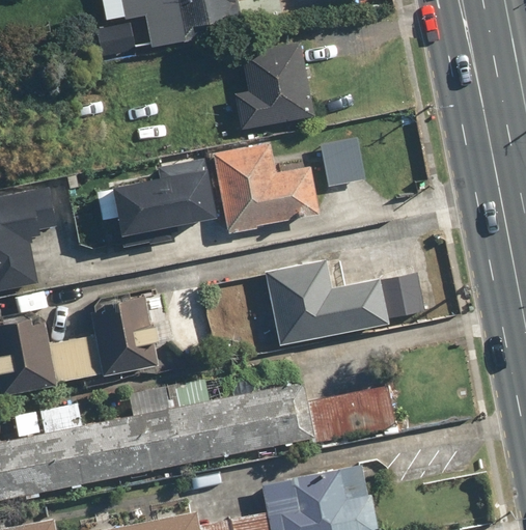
[(121,0),(126,17),(147,14),(154,46),(241,30),(234,0),(121,0)]
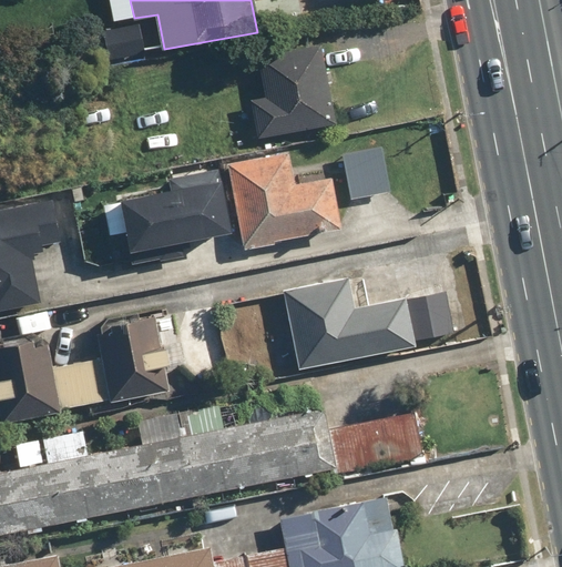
[(259,0),(263,22),(302,17),(299,0),(259,0)]
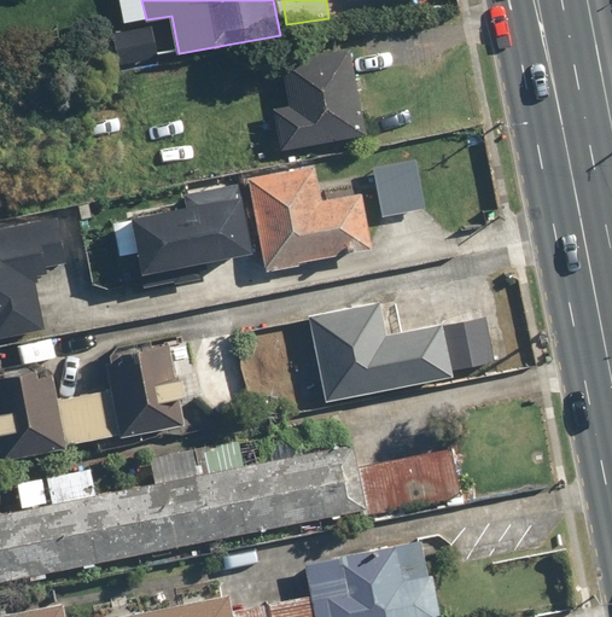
[(158,58),(152,27),(111,35),(117,67),(158,58)]
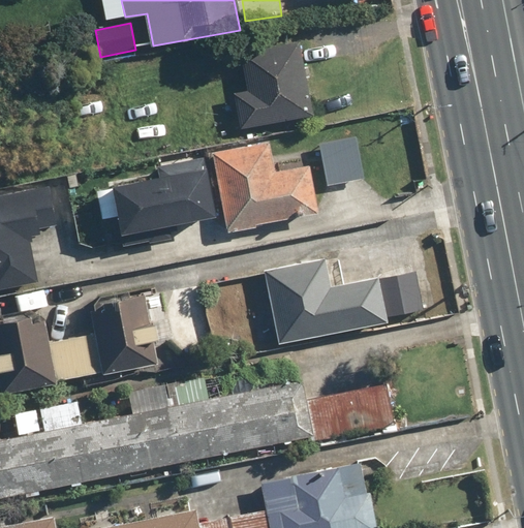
[(310,114),(298,39),(241,49),(248,89),(236,91),(241,125),(310,114)]
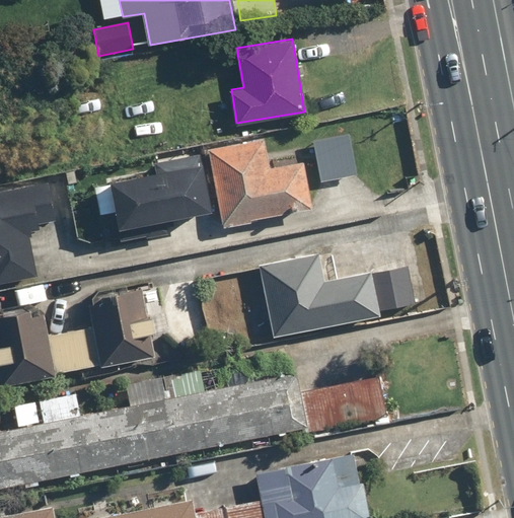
[(349,131),(313,139),(321,179),(357,171),(349,131)]
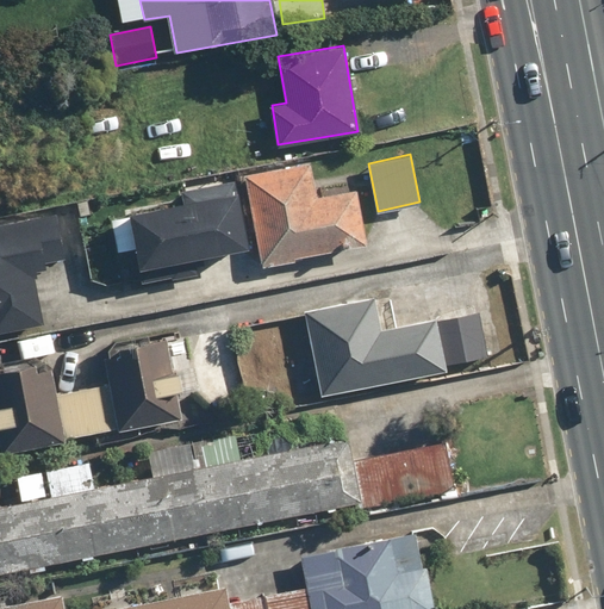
[(265,263),(363,243),(353,191),(316,198),(310,165),(247,178),(265,263)]
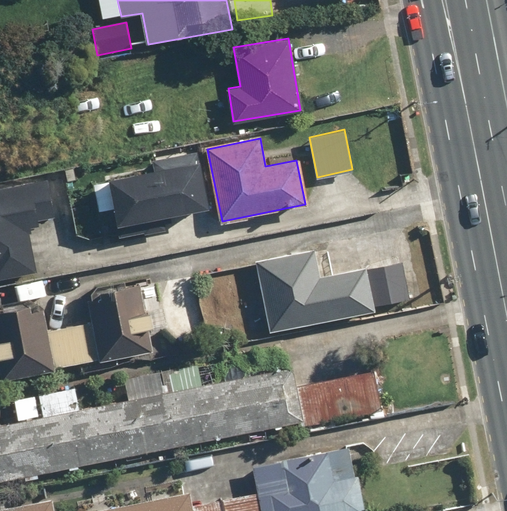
[(110,207),(113,225),(205,207),(194,151),(153,159),(155,172),(94,184),(99,209),(110,207)]
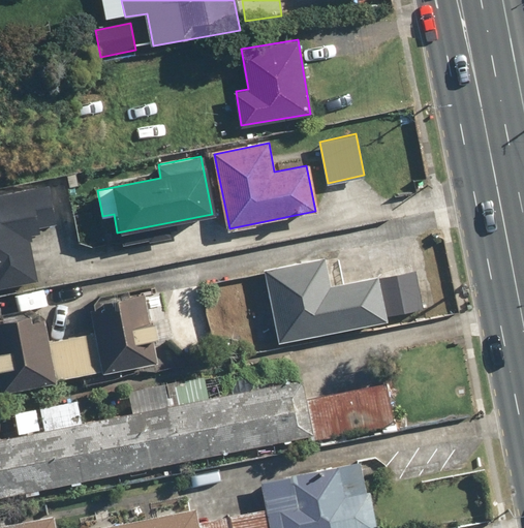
[(54,187),(0,195),(0,286),(38,281),(31,236),(43,234),(42,227),(60,224),(54,187)]
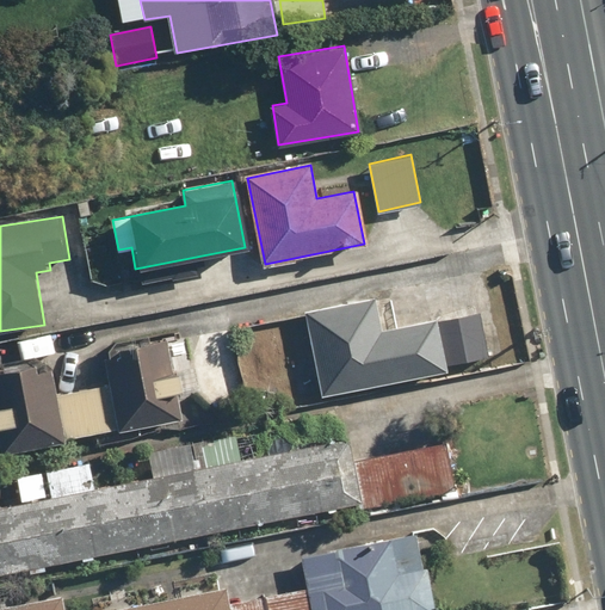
[(374,300),(304,312),(319,395),(446,374),(445,367),(489,359),(482,316),(434,325),(433,319),(378,328),(374,300)]
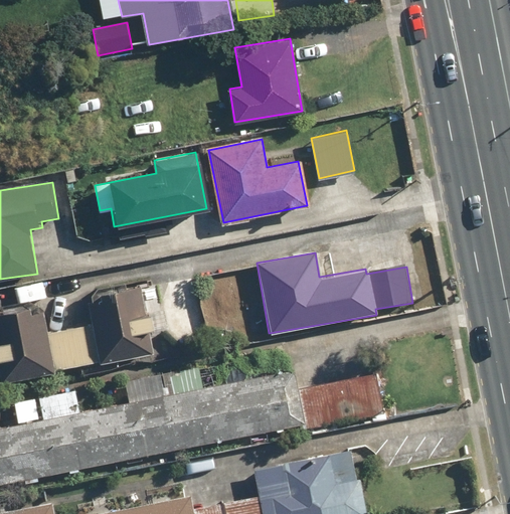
[(43,306),(0,314),(0,370),(2,382),(154,354),(142,286),(88,296),(94,326),(48,334),(43,306)]
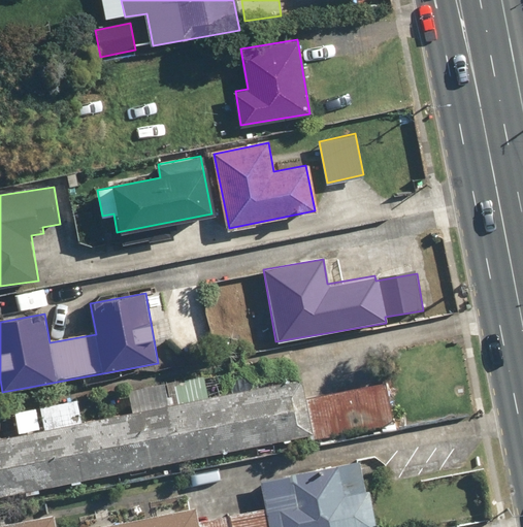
[(47,429),(0,437),(0,496),(313,435),(314,439),(395,423),(388,384),(305,399),(301,377),(208,396),(204,374),(170,381),(175,406),(83,425),(78,402),(43,409),(47,429)]
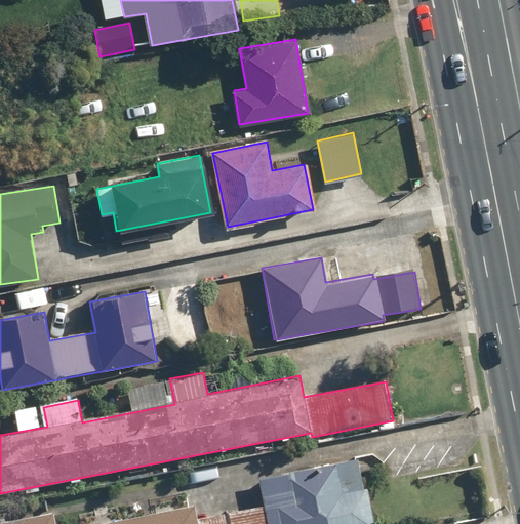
[(0,523),(372,523),(366,488),(359,490),(354,461),(258,479),(264,507),(196,519),(193,506),(89,523),(54,523),(52,512),(0,521),(0,523)]
